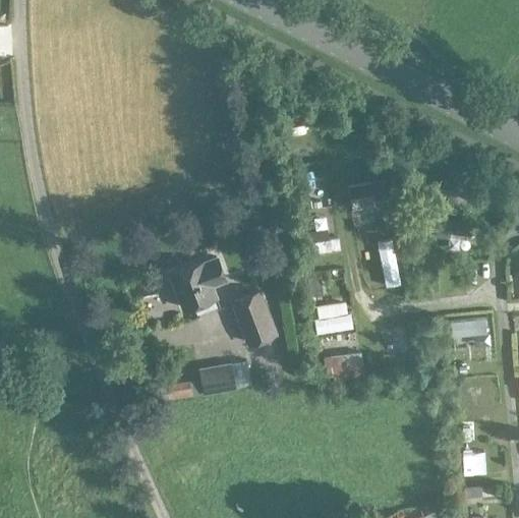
[(306,116),(291,118),(298,164),(312,162),(306,116)]
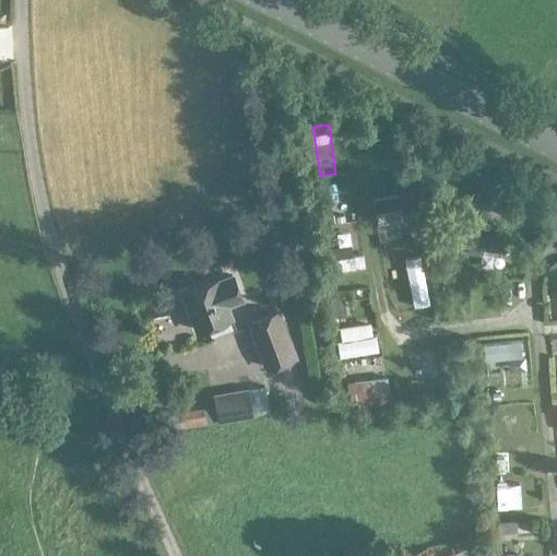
[(333,215),(317,217),(319,228),(335,225),(333,215)]
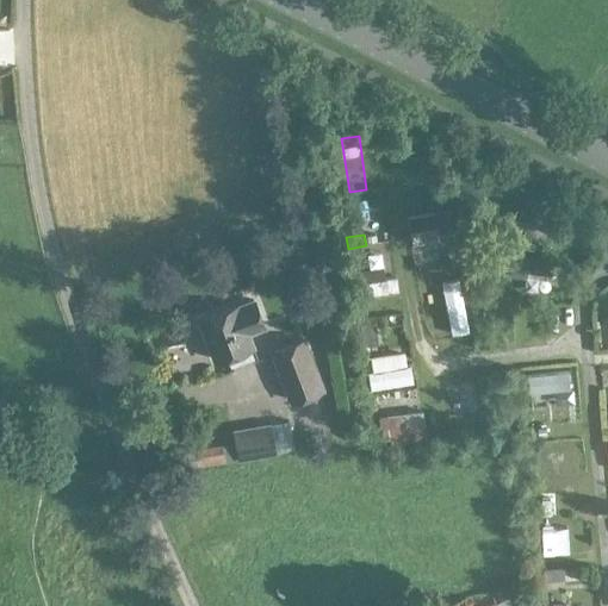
[(240,310),(240,308),(202,324),(217,363),(255,349),(249,335),(265,329),(255,304),(240,310)]
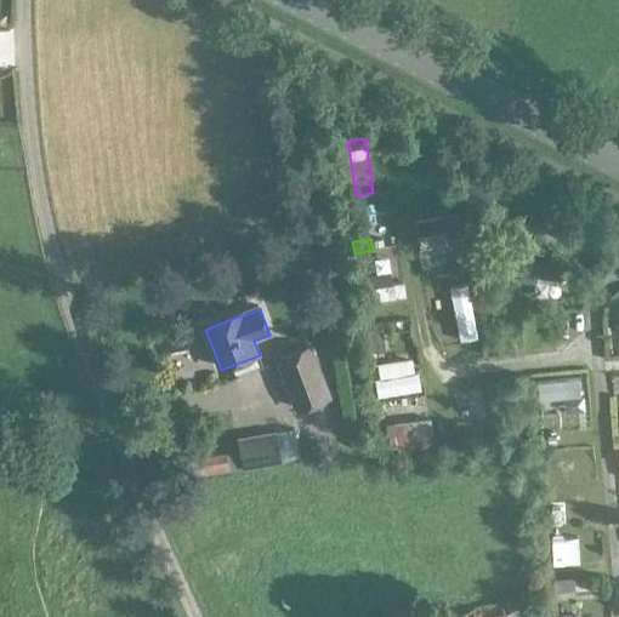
[(386,353),(384,331),(369,332),(372,355),(386,353)]
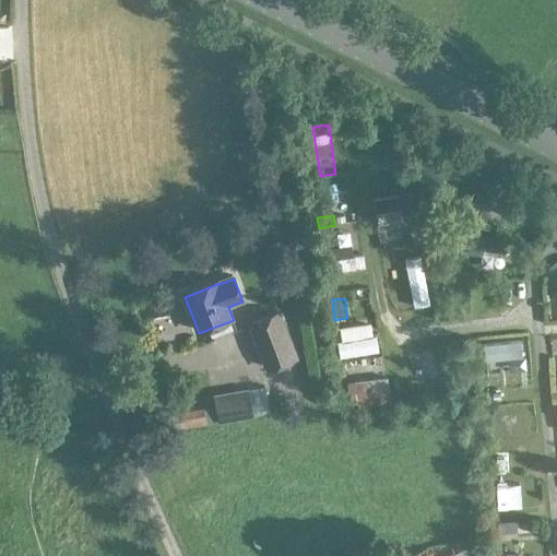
[(249,324),(268,374),(300,362),(282,312),(249,324)]
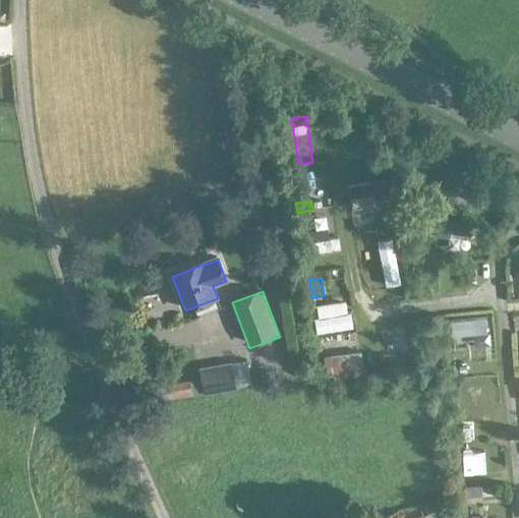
[(361,344),(359,328),(335,331),(336,337),(324,338),(325,348),(361,344)]
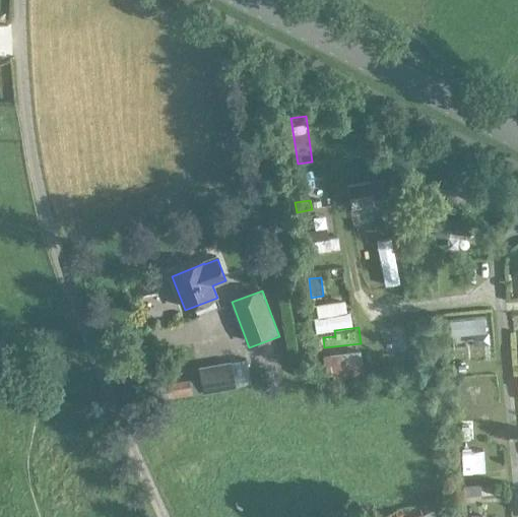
[(468,370),(478,370),(479,335),(469,334),(468,370)]
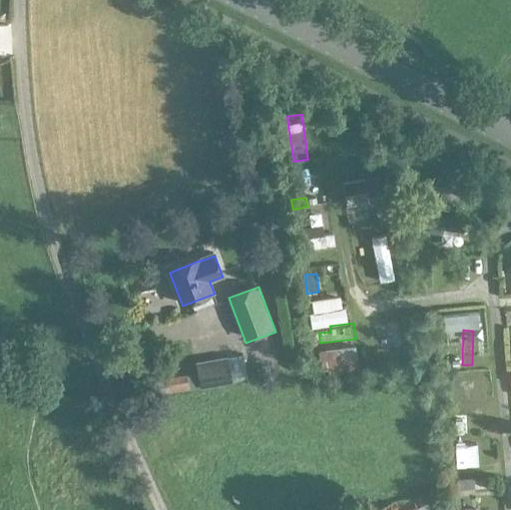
[(406,338),(382,339),(382,349),(407,349),(406,338)]
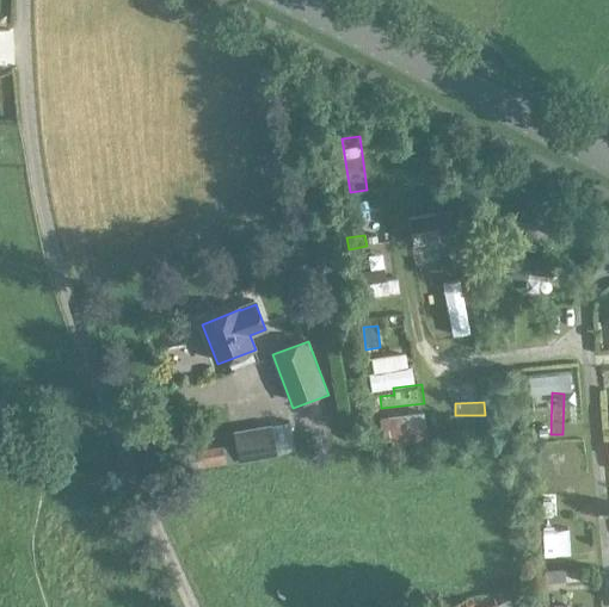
[(225,447),(180,456),(184,474),(280,457),(275,428),(274,427),(237,434),(238,446),(225,448),(225,447)]
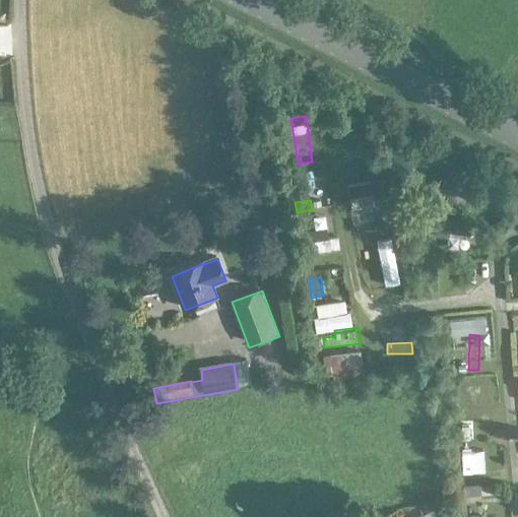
[(472,430),(470,428),(463,428),(463,441),(470,441),(472,438),(472,430)]
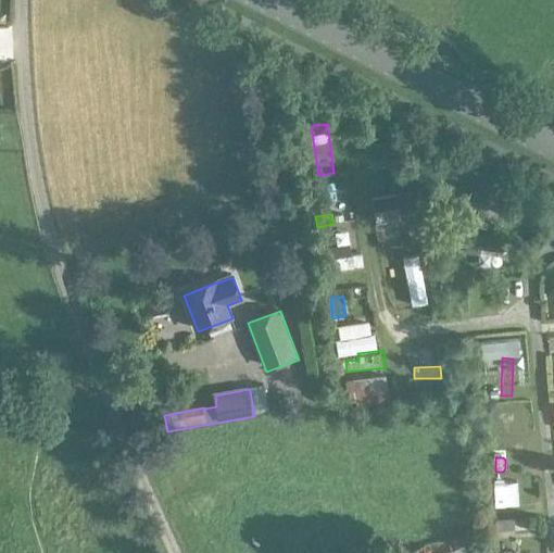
[(517,487),(502,488),(503,522),(519,520),(517,487)]
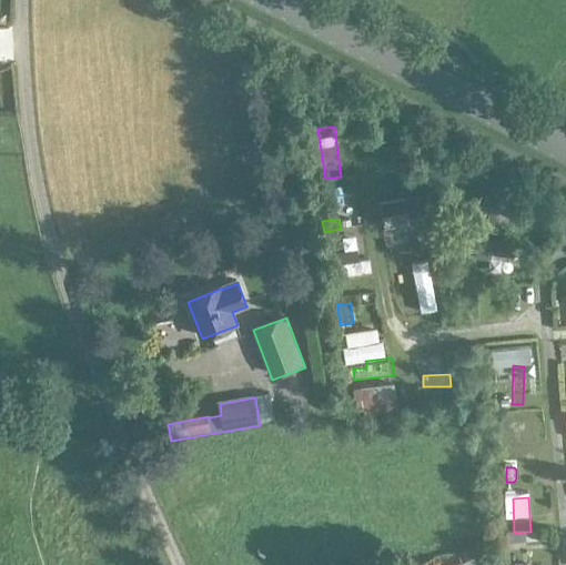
[(526,533),(507,534),(507,545),(527,544),(526,533)]
